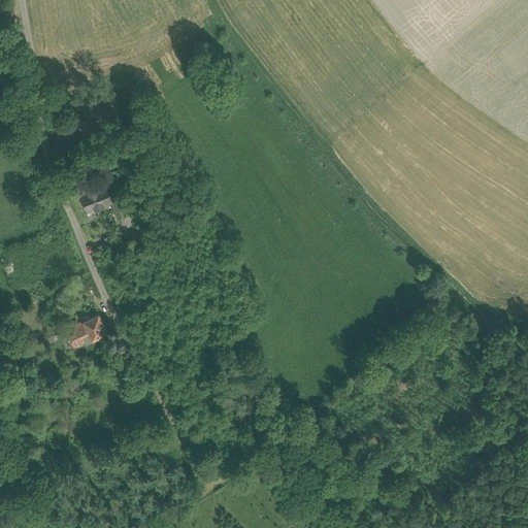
[(105,184),(90,190),(89,188),(80,191),(87,208),(95,205),(96,207),(111,201),(112,201),(110,197),(105,184)]
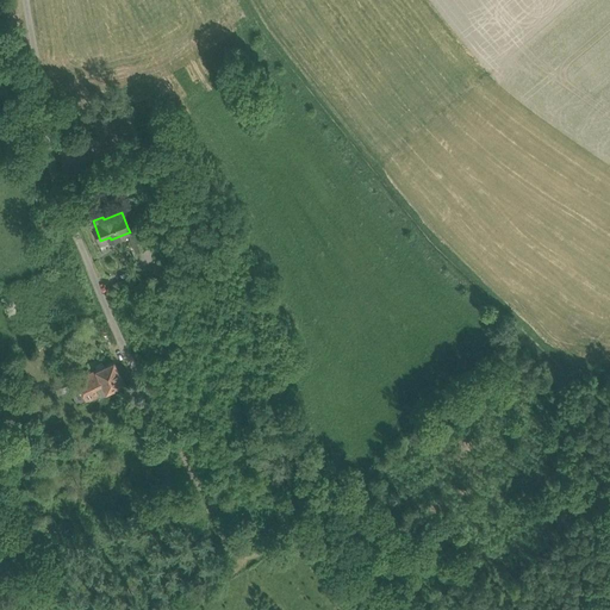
[(154,244),(145,222),(137,225),(145,248),(154,244)]
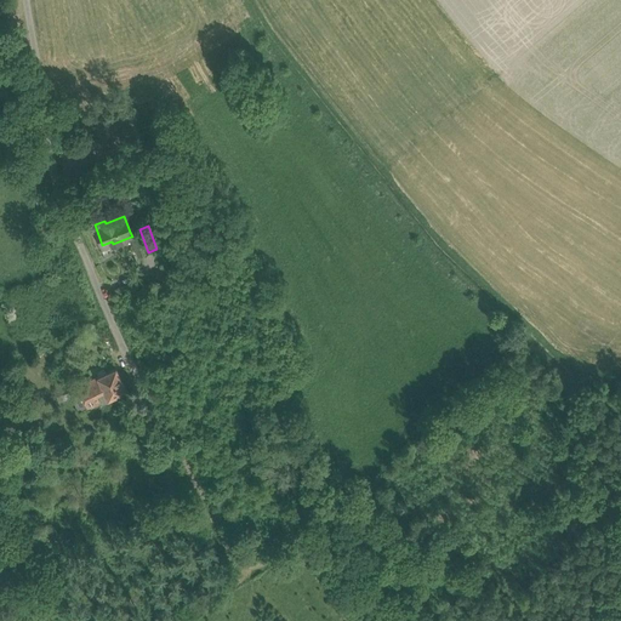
[(148,252),(140,229),(130,232),(132,237),(131,237),(138,255),(148,252)]
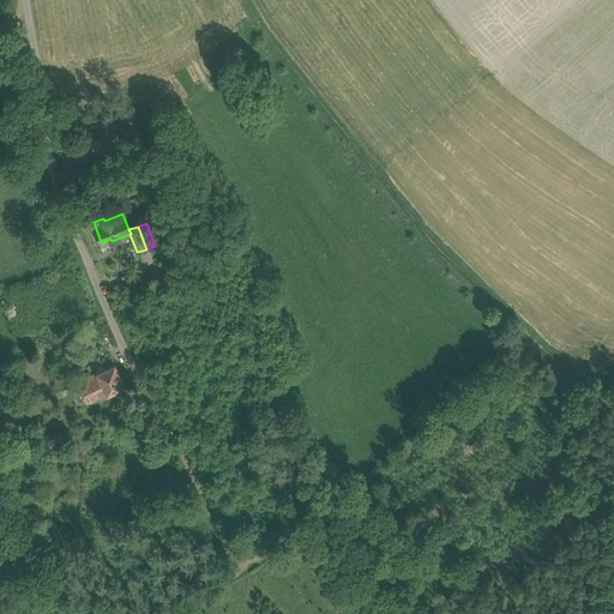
[(115,363),(96,373),(107,395),(126,386),(115,363)]
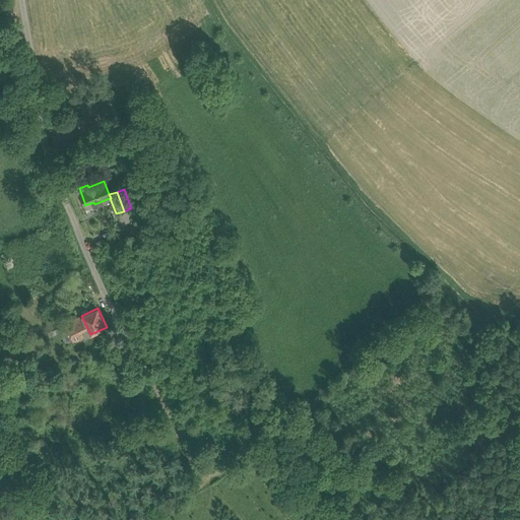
[(81,316),(65,323),(65,324),(73,341),(74,342),(90,334),(81,316)]
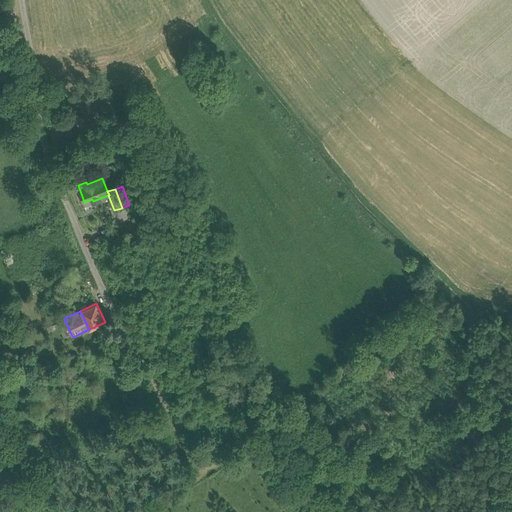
[(4,316),(0,317),(0,338),(1,340),(13,334),(4,316)]
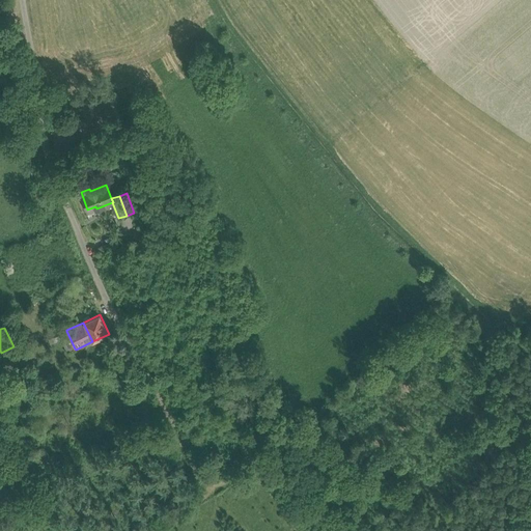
[(75,348),(66,331),(60,334),(68,352),(75,348)]
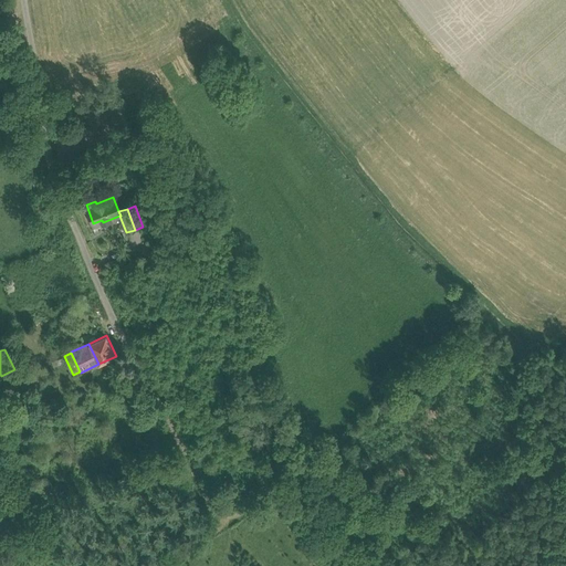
[(73,375),(64,356),(56,359),(63,373),(73,375)]
